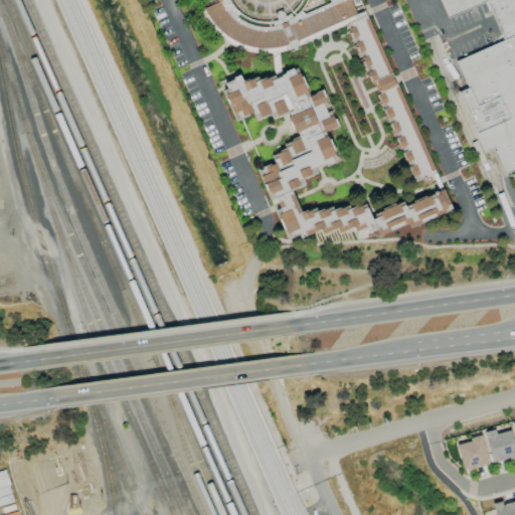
[(352,23),(348,31),(351,38),(356,41),(356,40),(411,183),(430,176),(361,0),(327,0),(328,2),(290,17),(278,11),(269,28),(267,21),(260,24),(233,10),(229,0),(214,0),(215,3),(202,8),(210,28),(247,48),(281,52),(284,46),(288,48),(352,23)]
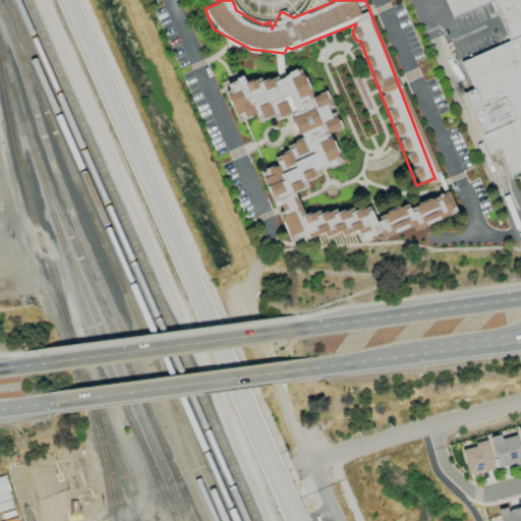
[(520,0),(520,174),(513,178),(501,151),(490,154),(463,93),(472,91),(461,63),(511,41),(493,1),(453,18),(445,0),(520,0)]
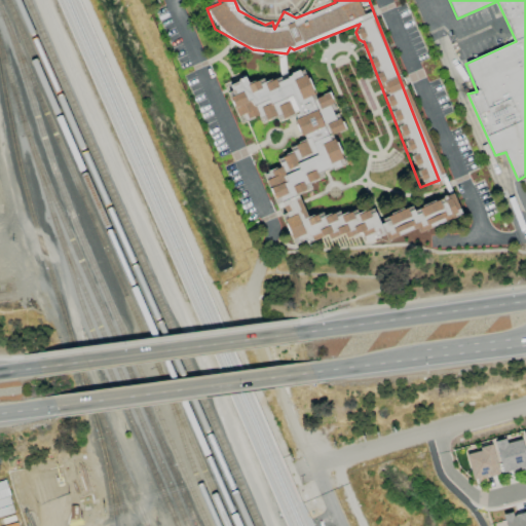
[(285,232),(365,245),(364,242),(371,243),(460,218),(454,195),(382,216),(381,224),(370,204),(307,223),(298,193),(309,190),(310,181),(322,178),(323,172),(343,166),(334,134),(345,130),(335,113),(329,92),(312,98),(304,67),(274,84),(223,77),(236,123),(258,117),(258,118),(275,121),(294,116),(303,145),(267,166),(266,171),(285,232)]
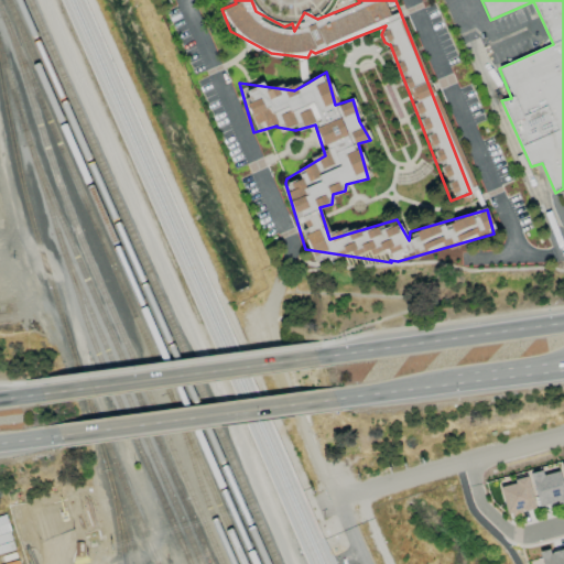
[(563,492),(559,472),(542,475),(541,470),(529,474),(539,509),(563,501),(563,492)]
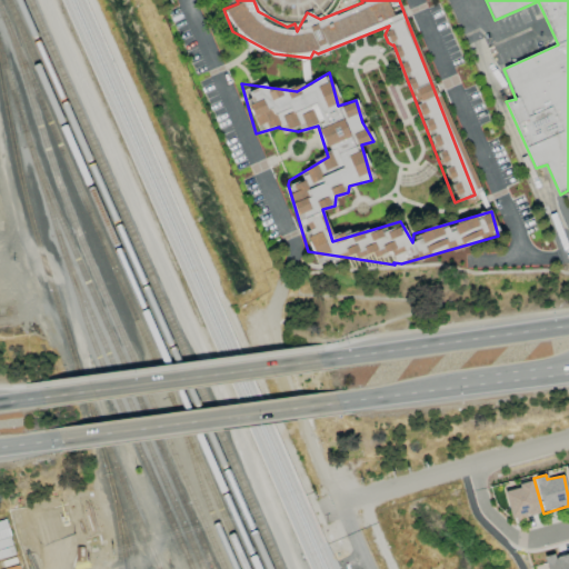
[(512,522),(540,515),(531,482),(503,490),(512,522)]
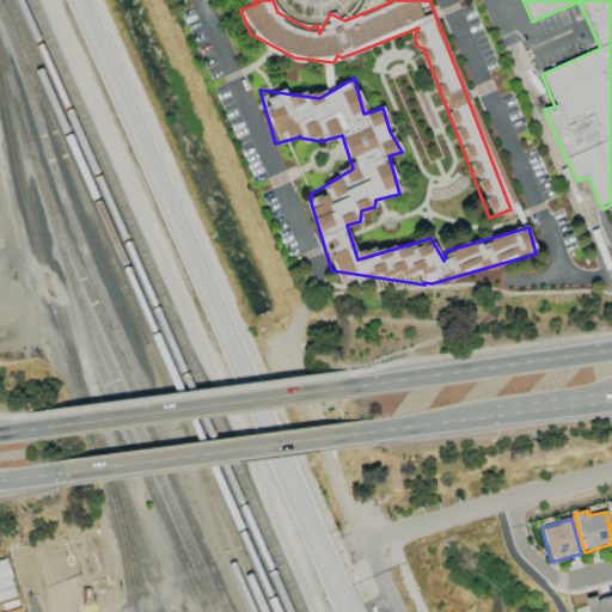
[(611,611),(611,595),(595,600),(594,597),(585,599),(587,611),(611,611)]
